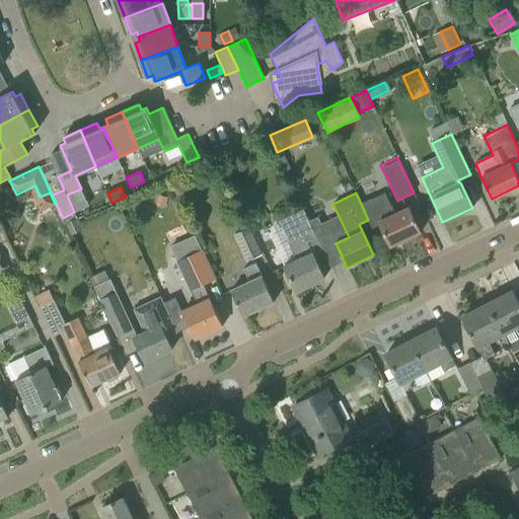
[(383,196),(362,206),(368,220),(376,216),(391,246),(421,233),(409,207),(392,215),(383,196)]
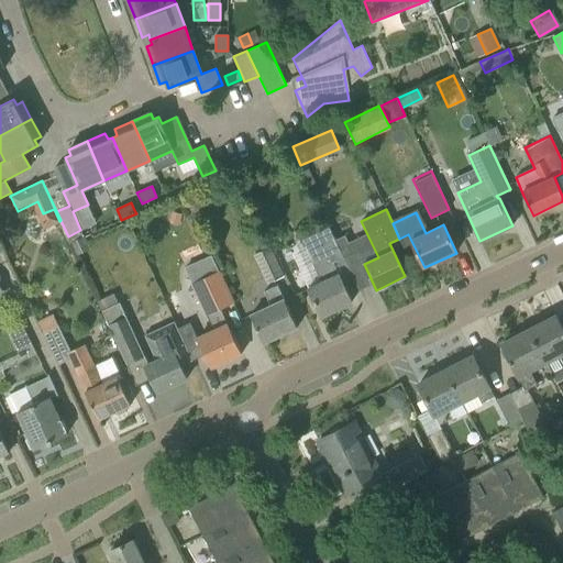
[(312,296),(321,317),(352,302),(342,283),(339,275),(338,275),(332,262),(343,256),(329,225),(302,239),(312,261),(322,283),(308,289),(312,296)]
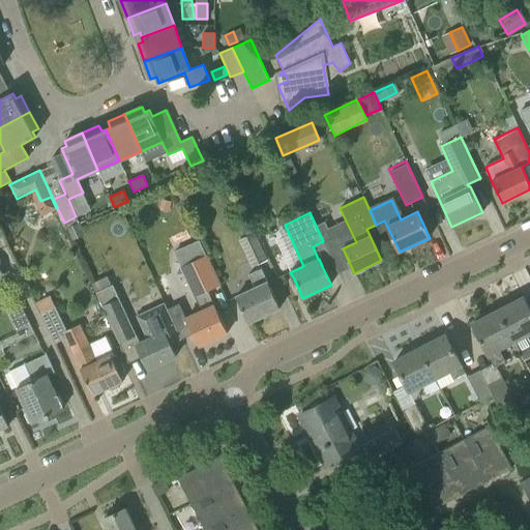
[(79,224),(66,229),(72,241),(85,236),(79,224)]
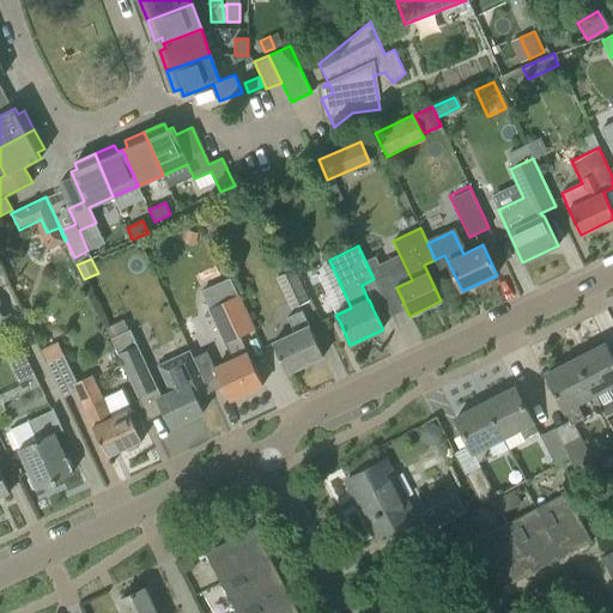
[(310,299),(295,268),(275,279),(291,309),(310,299)]
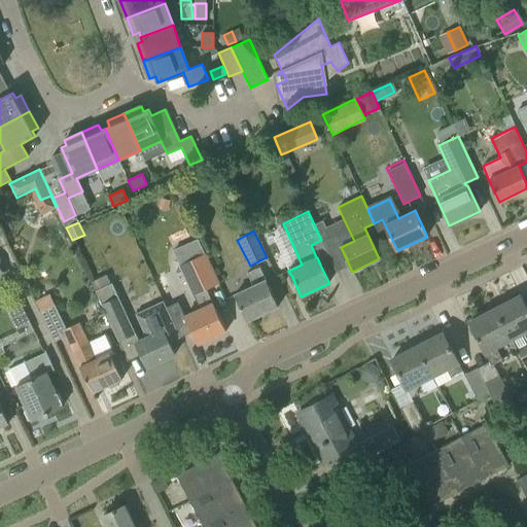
[(201,310),(185,317),(197,344),(226,330),(217,312),(206,289),(219,283),(206,253),(178,266),(192,295),(194,295),(201,310)]
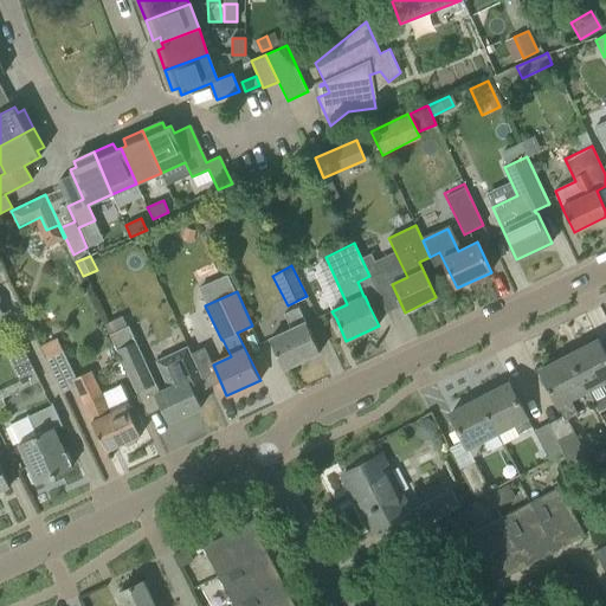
[(320,353),(310,330),(298,308),(284,314),(291,329),(270,340),(274,348),(284,369),(320,353)]
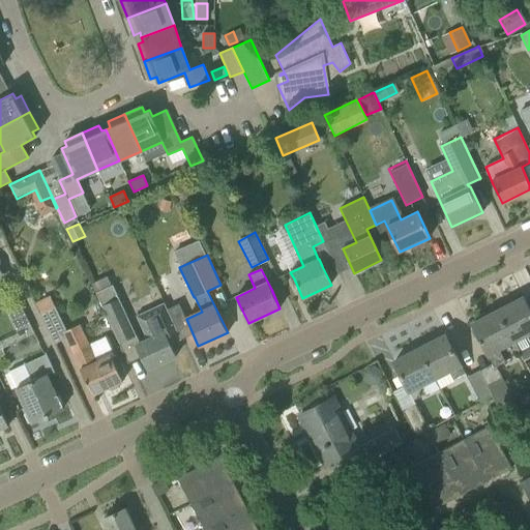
[(136,334),(123,307),(113,285),(96,292),(107,315),(119,343),(136,334)]
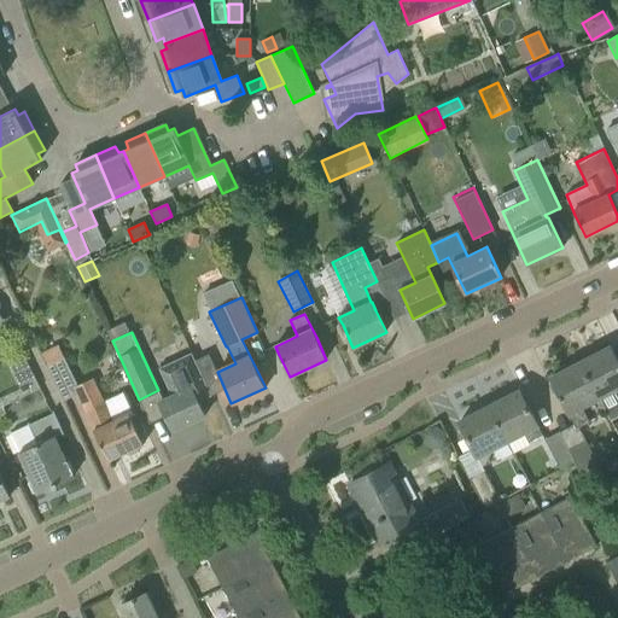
[(611,421),(617,417),(617,359),(612,347),(581,362),(599,397),(611,421)]
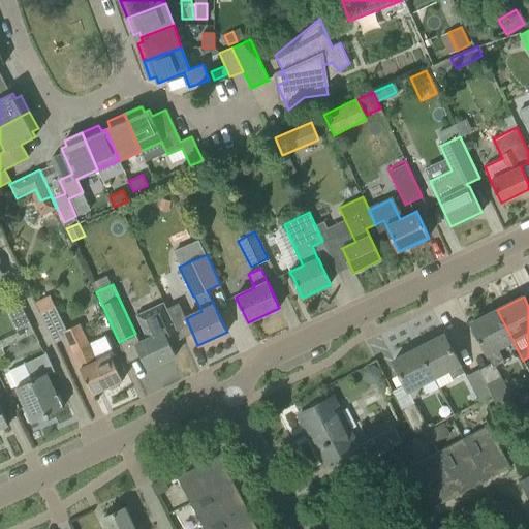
[(18,300),(5,306),(18,333),(30,327),(18,300)]
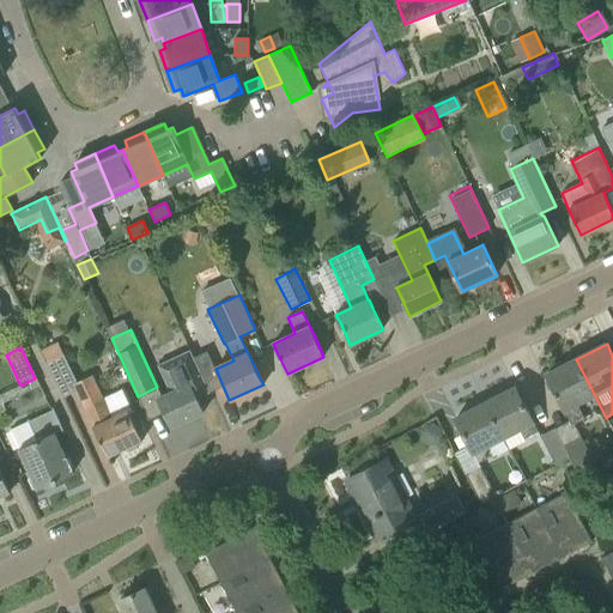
[(210,393),(202,377),(190,350),(165,362),(157,365),(170,393),(158,399),(161,406),(171,428),(204,412),(196,399),(210,393)]
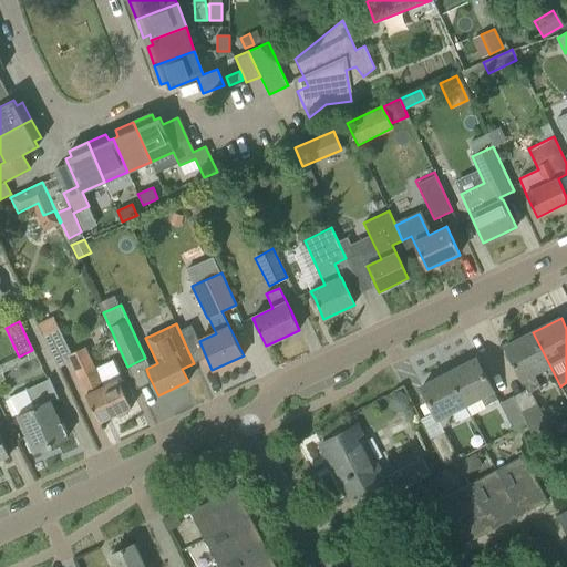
[(132,408),(122,388),(120,383),(124,381),(114,359),(94,369),(84,347),(71,353),(59,328),(43,336),(58,368),(71,362),(100,423),(114,415),(119,418),(127,413),(129,409),(132,408)]
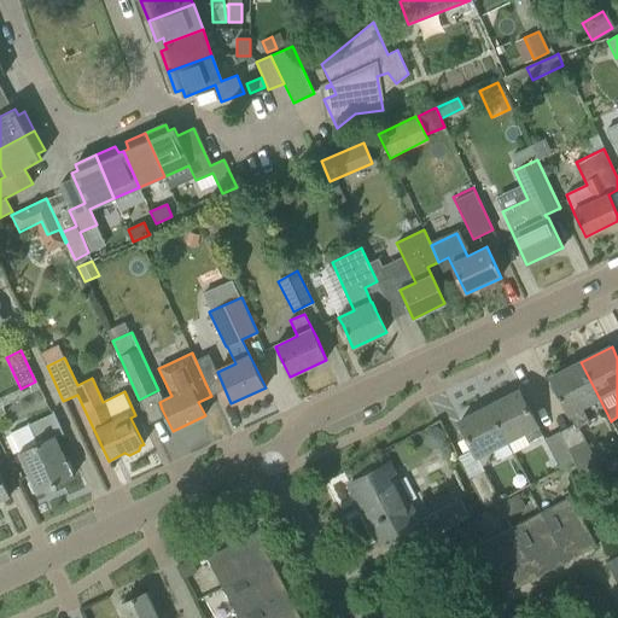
[(573,424),(576,429),(579,426),(589,421),(582,406),(599,397),(581,362),(549,379),(567,413),(573,424)]
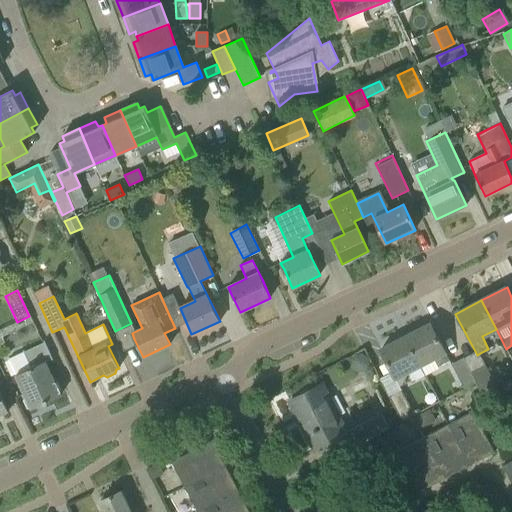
[(430,324),(405,337),(420,365),(432,358),(437,367),(449,360),(430,324)]
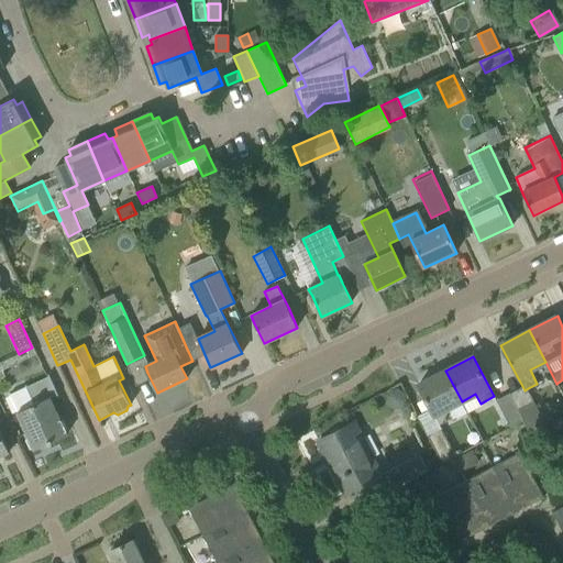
[(462,401),(445,371),(418,384),(426,399),(423,400),(431,417),(434,416),(439,424),(452,418),(446,409),(462,401)]
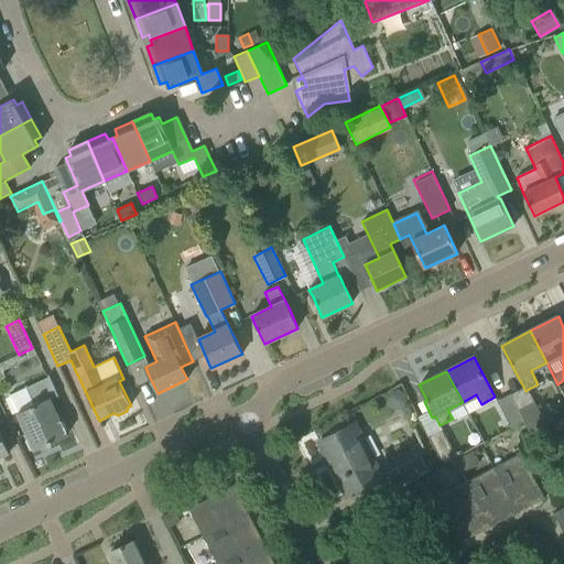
[(66,435),(50,399),(57,394),(50,377),(29,387),(9,396),(18,413),(26,433),(25,434),(28,438),(29,437),(29,438),(35,451),(66,435)]
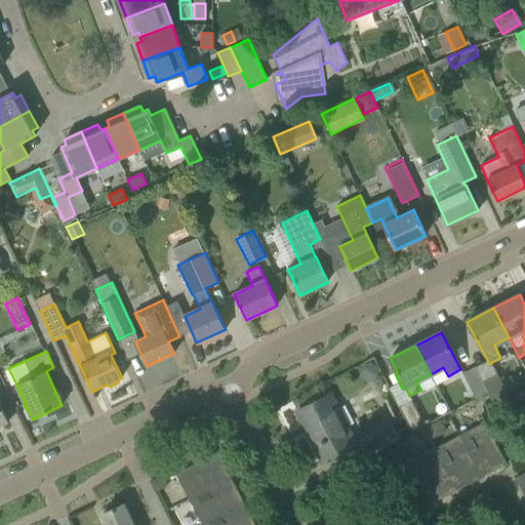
[(365,363),(361,369),(362,376),(368,380),(375,378),(379,372),(378,365),(372,361),(365,363)]
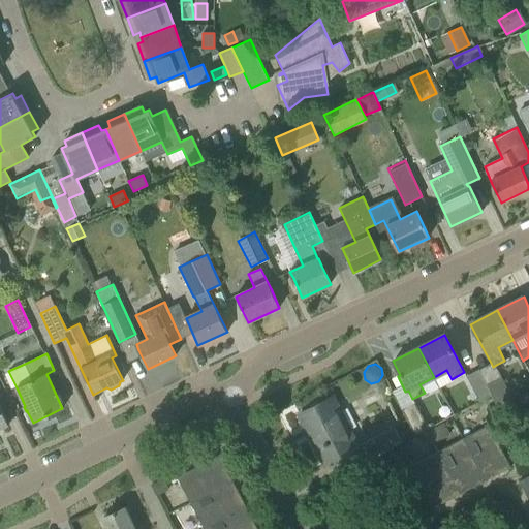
[(478,402),(492,395),(488,385),(478,370),(465,377),(478,402)]
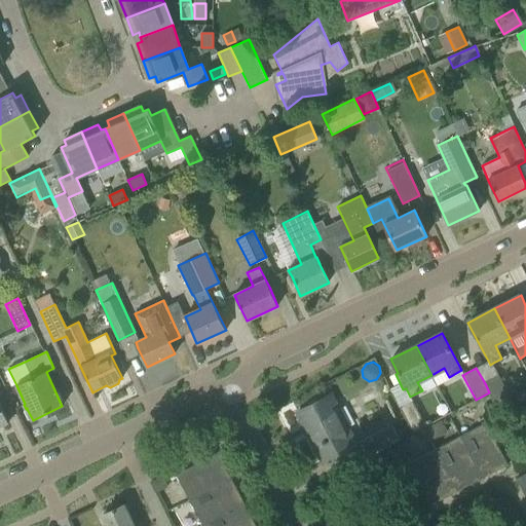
[(499,376),(485,383),(489,392),(498,411),(513,403),(499,376)]
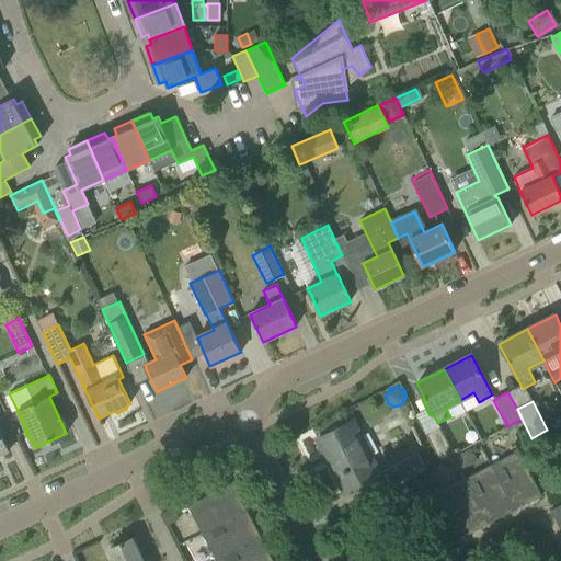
[(560,419),(551,424),(552,427),(556,434),(560,430),(560,419)]
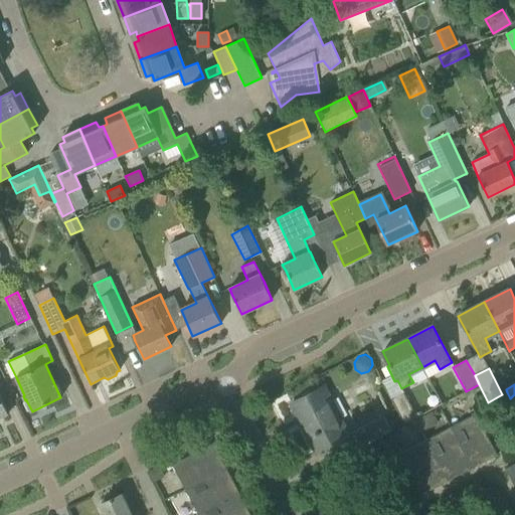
[(291,404),(316,454),(349,437),(324,387),(291,404)]
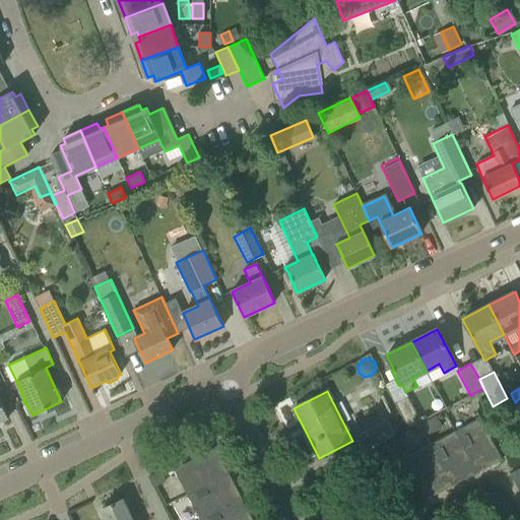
[(394,403),(407,429),(419,423),(406,396),(394,403)]
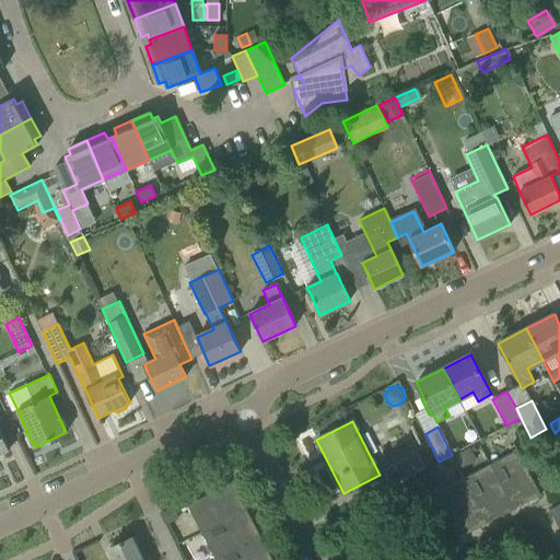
[(469,446),(453,455),(459,468),(476,459),(469,446)]
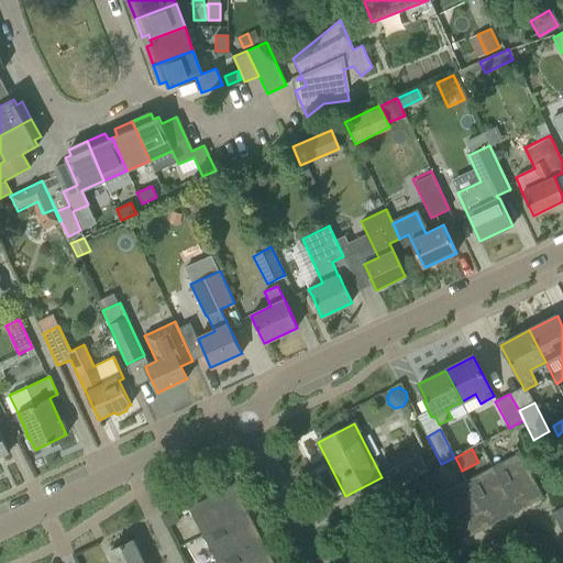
[(520,453),(493,467),(517,511),(543,497),(520,453)]
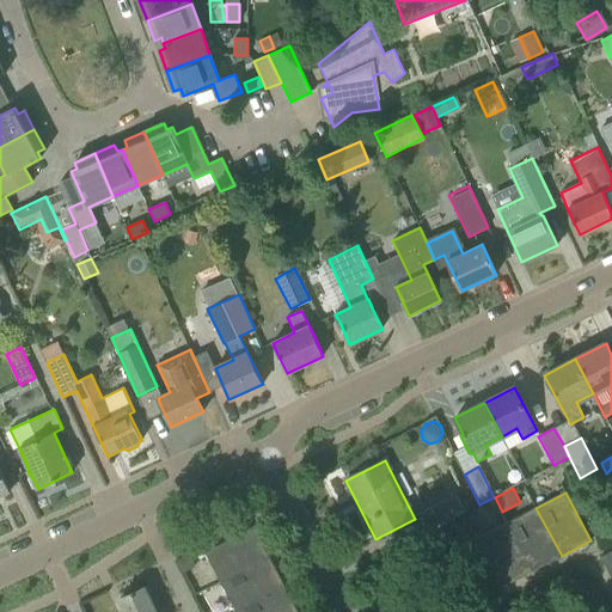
[(456,495),(418,514),(428,532),(465,513),(456,495)]
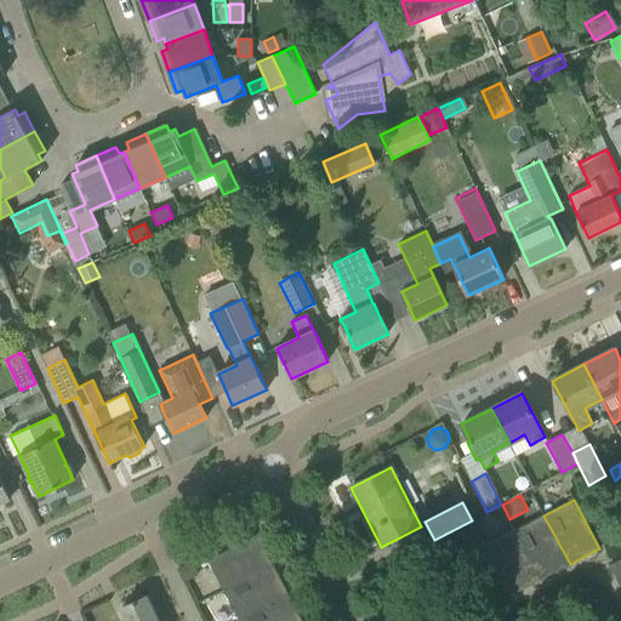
[(543,516),(513,531),(540,580),(570,564),(543,516)]
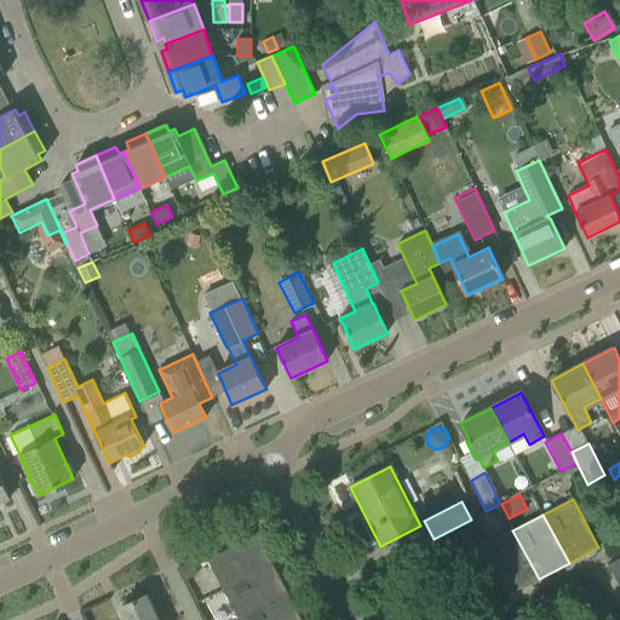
[(539,579),(512,530),(483,546),(509,595),(539,579)]
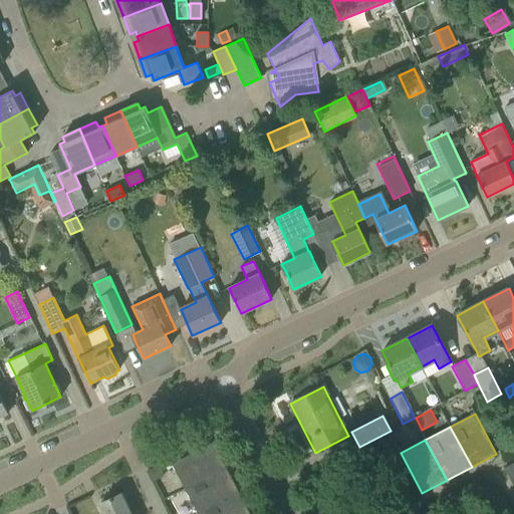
[(172,464),(185,488),(226,467),(213,442),(172,464)]
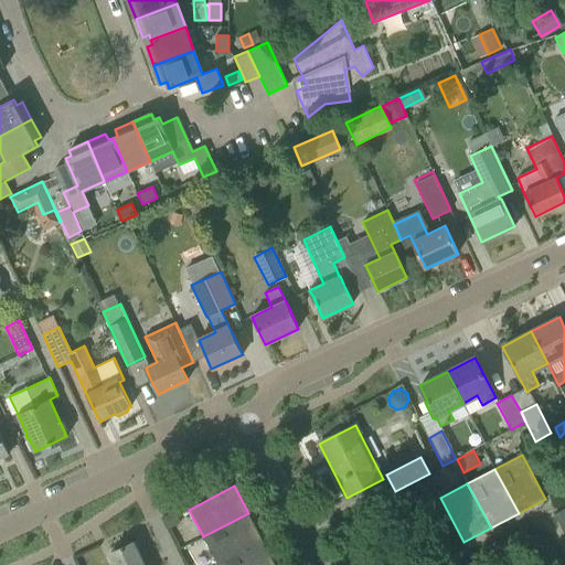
[(564,508),(554,514),(564,533),(564,508)]
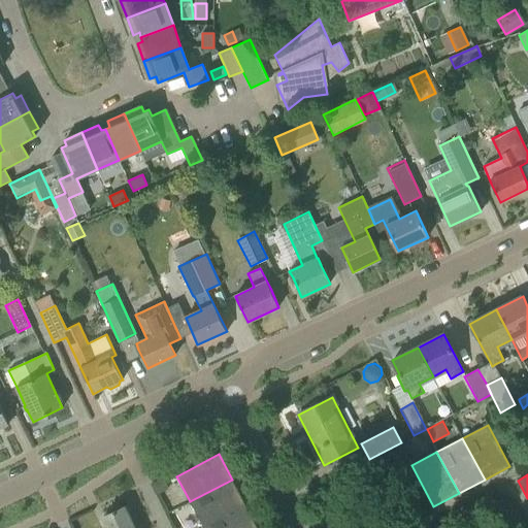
[(163,477),(155,482),(161,492),(168,488),(163,477)]
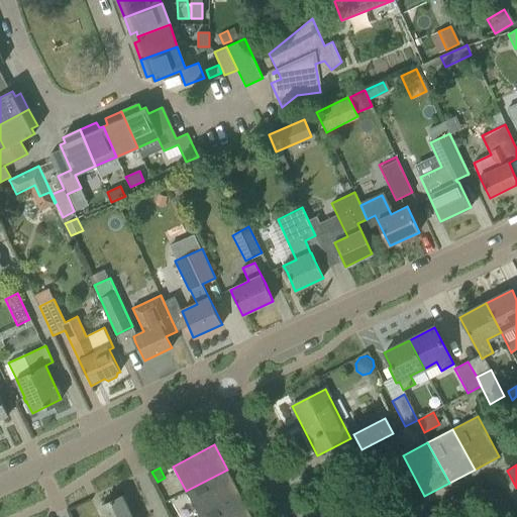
[(186,491),(199,516),(240,495),(227,470),(186,491)]
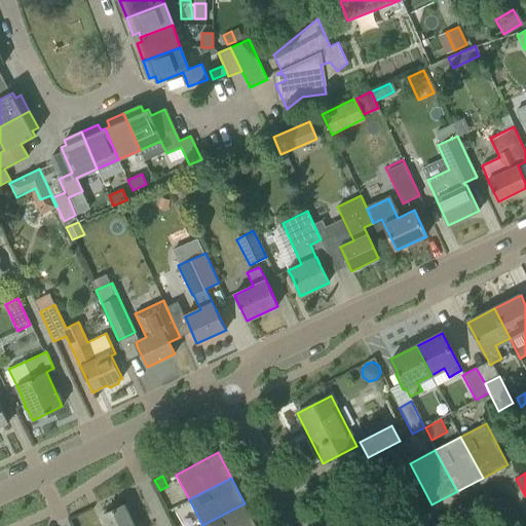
[(202,525),(256,525),(245,503),(202,525)]
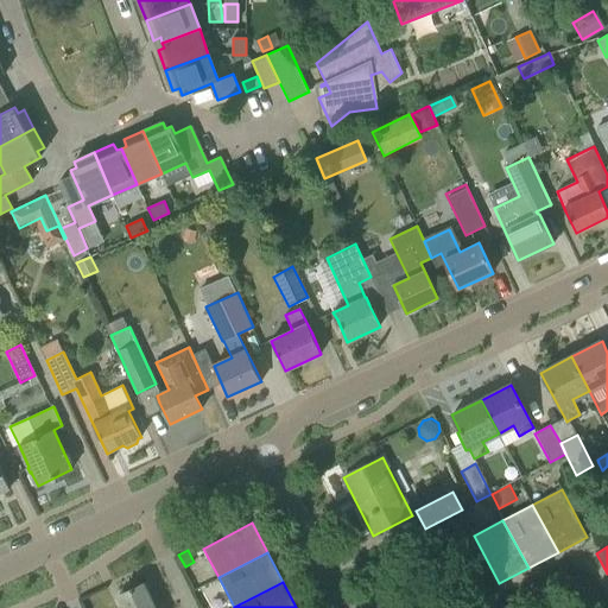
[(156,607),(154,605),(145,583),(119,596),(124,607),(156,607)]
